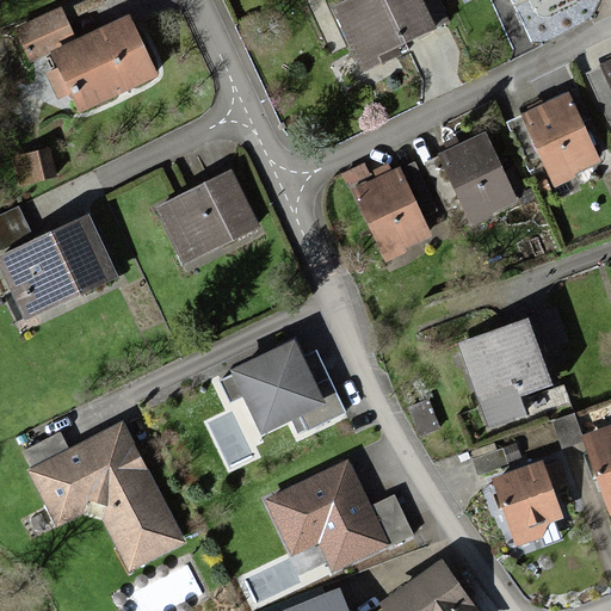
[(418,0),(343,0),(339,2),(362,55),(430,25),(418,0)]
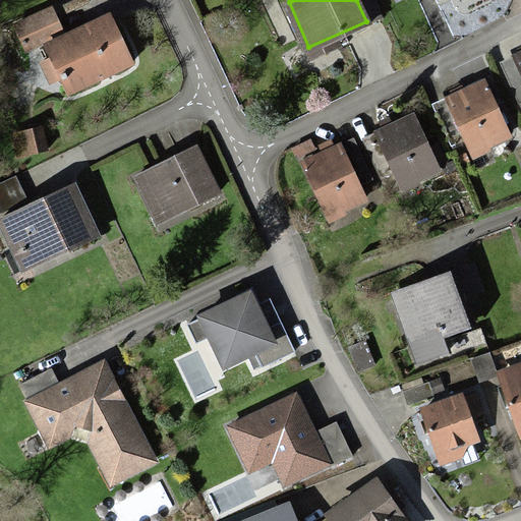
[(51,2),(9,19),(20,47),(63,30),(51,2)]
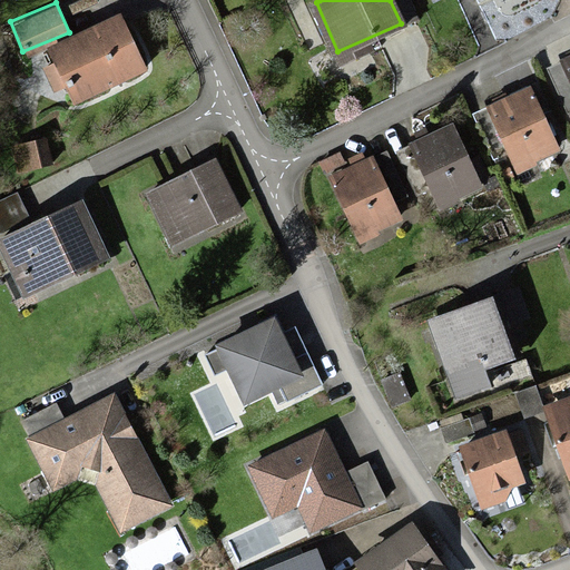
[(124,16),(47,49),(69,99),(145,66),(124,16)]
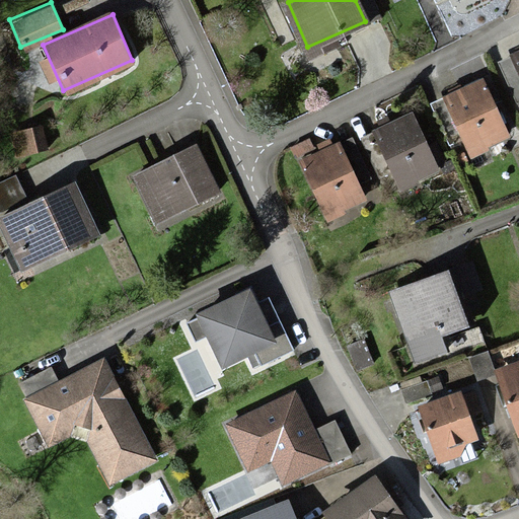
[(483,79),(445,96),(470,153),(508,136),(483,79)]
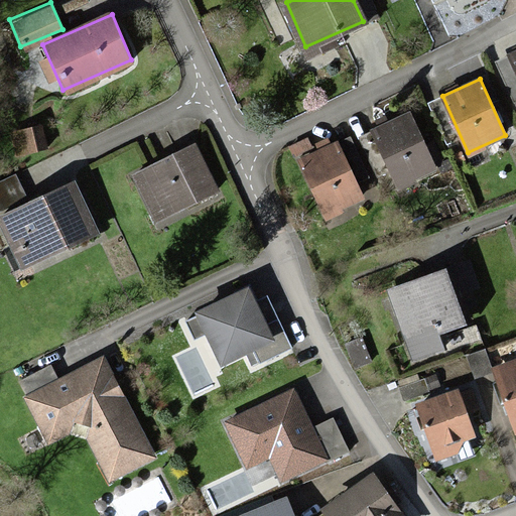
[(411,114),(372,130),(395,182),(433,165),(411,114)]
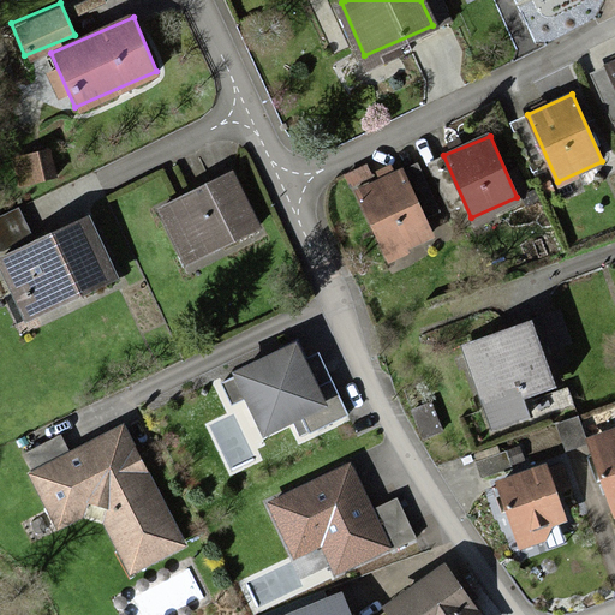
[(42,139),(6,156),(21,186),(57,168),(42,139)]
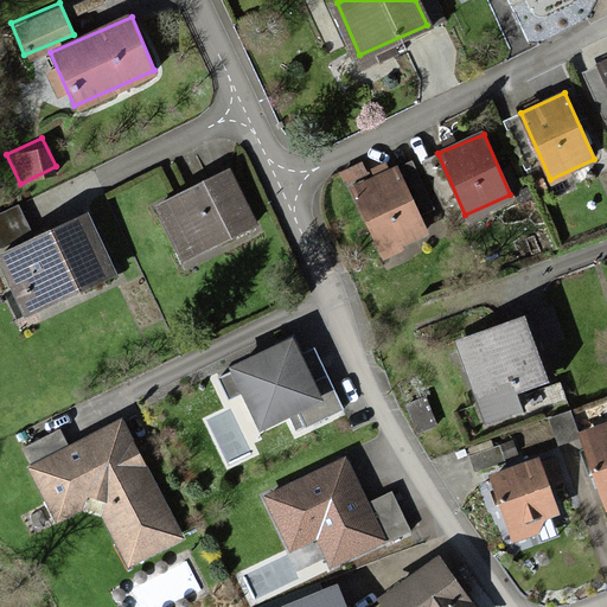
[(228,167),(157,202),(183,256),(254,222),(228,167)]
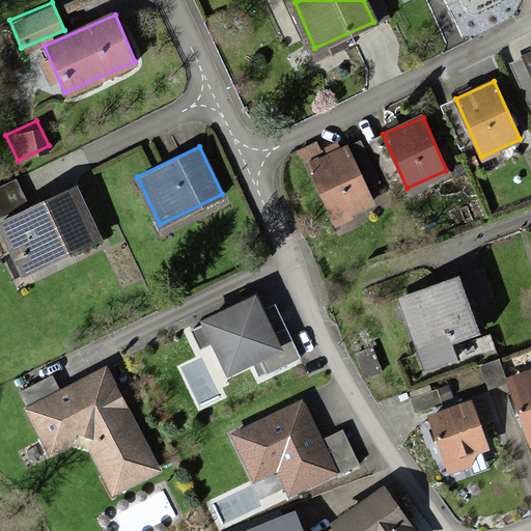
[(371,201),(346,147),(306,166),(331,220),(371,201)]
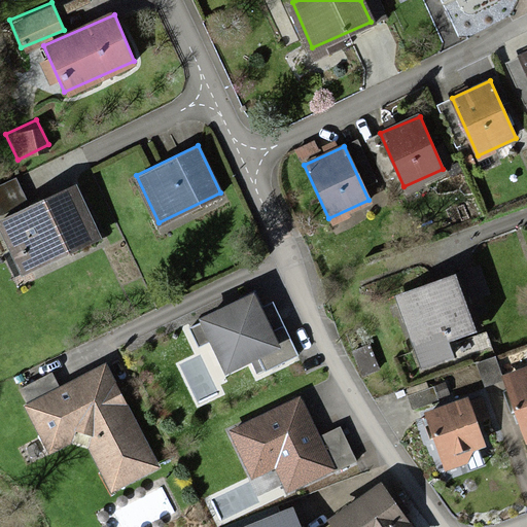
[(18,180),(0,187),(0,233),(15,268),(94,235),(72,183),(27,202),(18,180)]
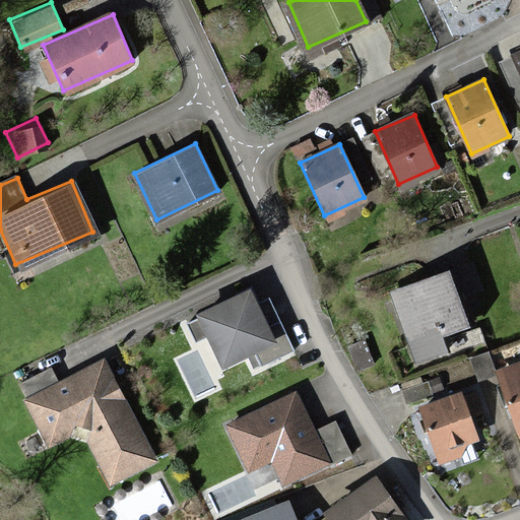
[(447,270),(387,290),(404,338),(463,317),(447,270)]
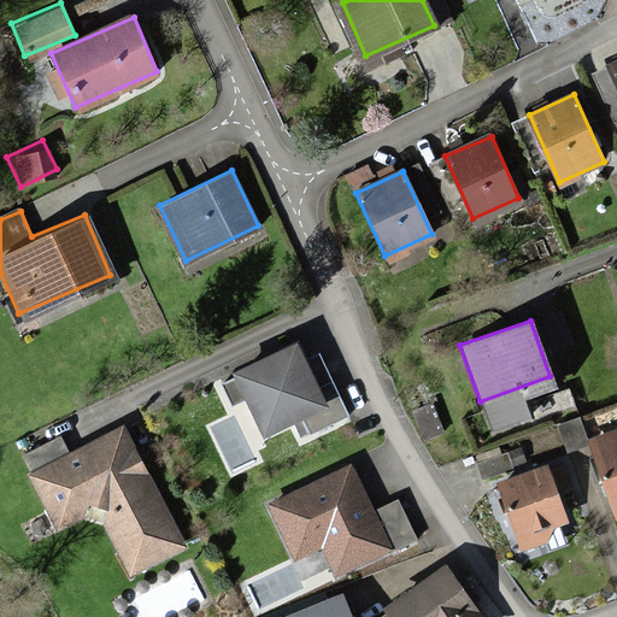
[(330,407),(297,340),(231,371),(235,378),(223,383),(233,404),(245,398),(265,439),(330,407)]
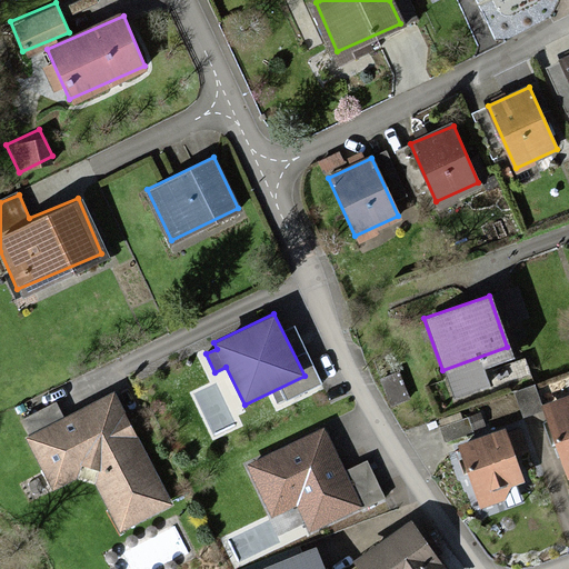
[(28,436),(23,438),(51,492),(78,479),(95,485),(120,532),(175,505),(115,391),(63,418),(56,402),(20,421),(28,436)]
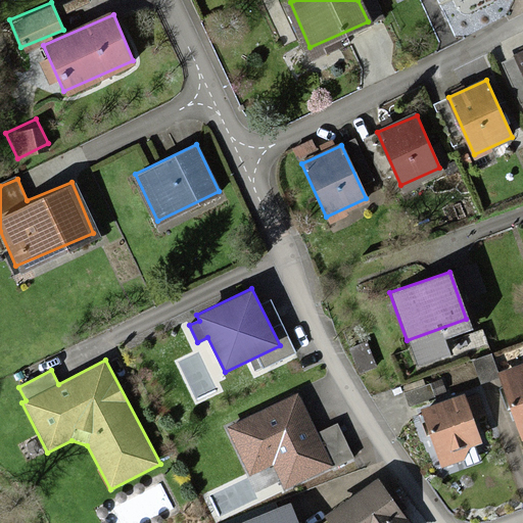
[(522,364),(500,372),(515,419),(522,416),(522,364)]
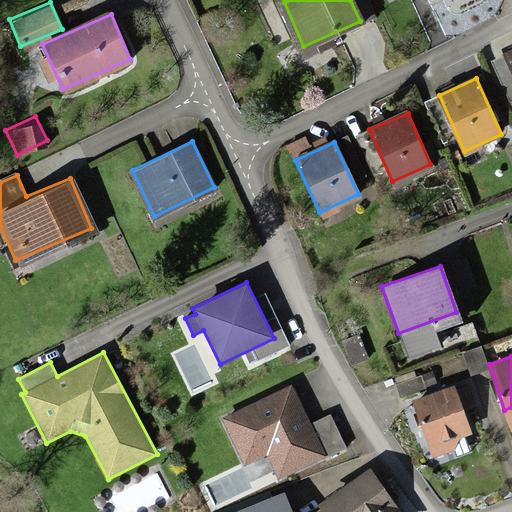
[(310,425),(291,384),(219,417),(243,467),(267,456),(278,479),(345,447),(330,415),(310,425)]
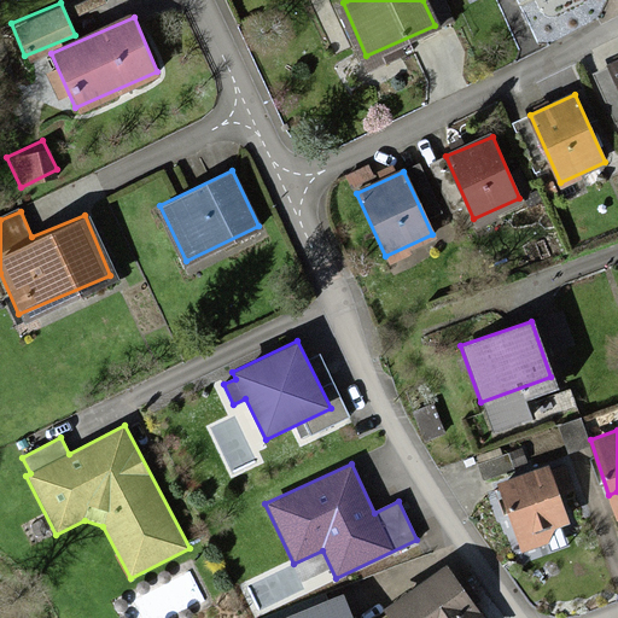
[(546,464),(500,481),(525,548),(571,531),(546,464)]
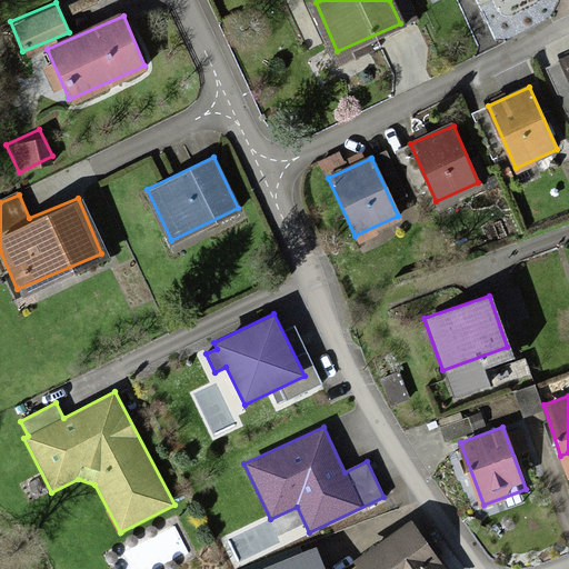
[(446,568),(410,519),(351,562),(356,568),(446,568)]
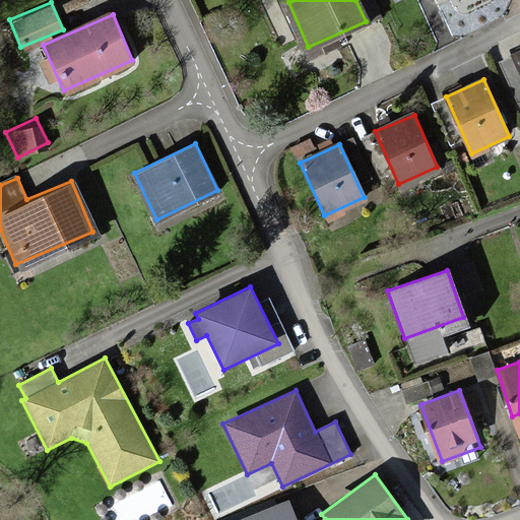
[(298,519),(288,499),(237,519),(298,519)]
